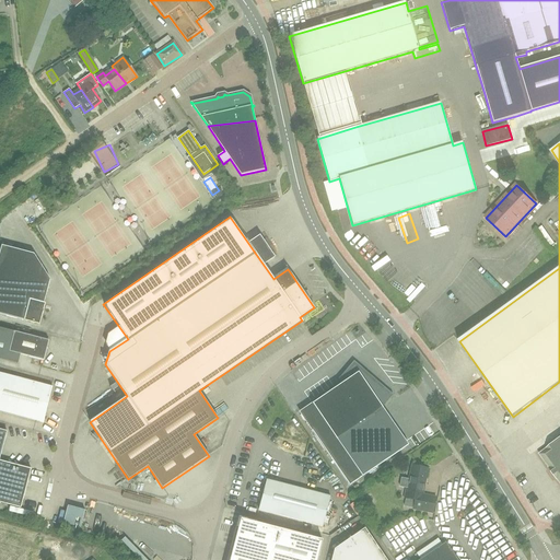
[(270,230),(280,222),(276,217),(266,224),(270,230)]
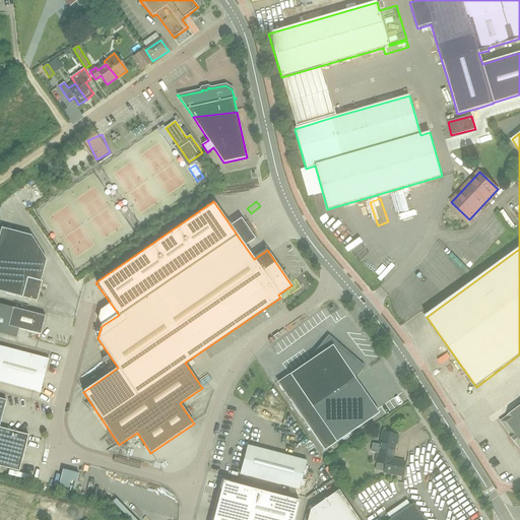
[(42,281),(41,281),(47,259),(31,236),(1,228),(0,232),(0,291),(22,298),(37,302),(42,281)]
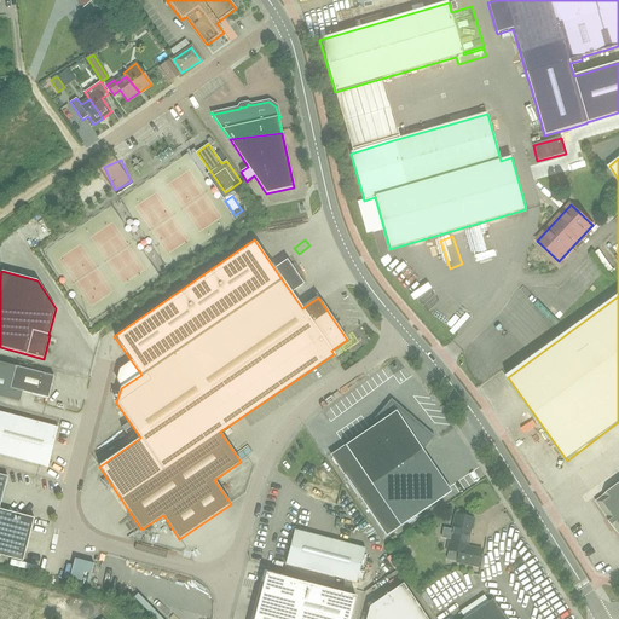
[(428,296),(435,293),(429,283),(422,287),(428,296)]
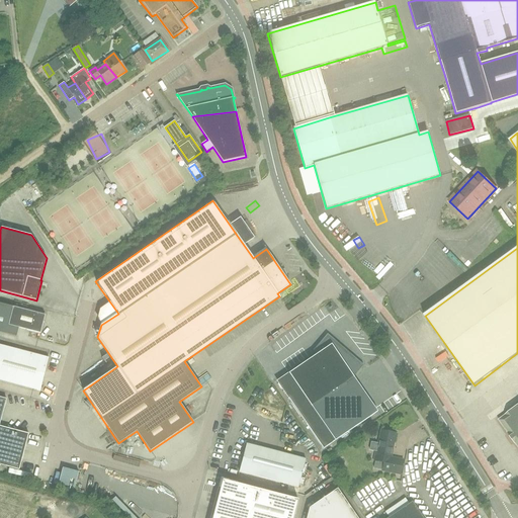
[(352,242),(347,245),(352,254),(357,251),(352,242)]
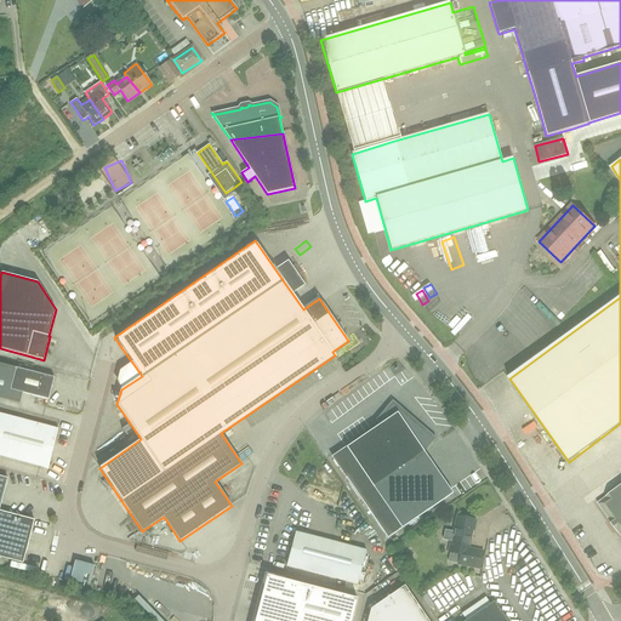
[(420,302),(415,306),(420,315),(426,312),(420,302)]
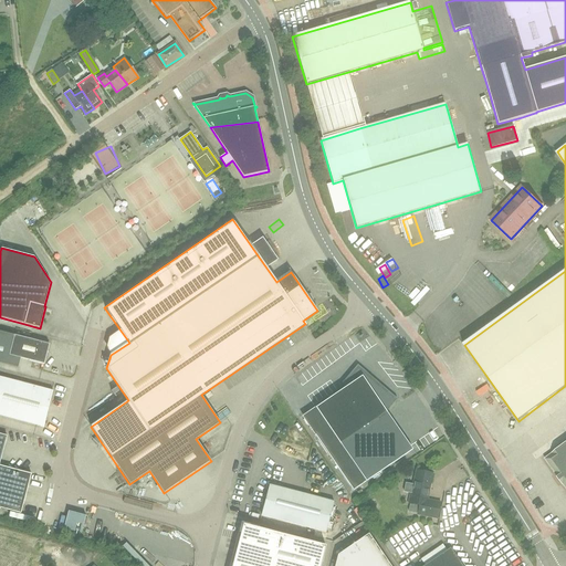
[(389,284),(386,289),(394,295),(397,292),(389,284)]
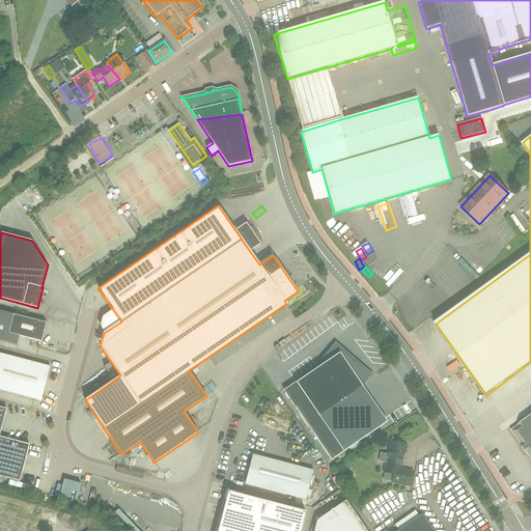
[(0,340),(4,341),(6,333),(42,342),(47,323),(35,320),(0,310),(0,340)]
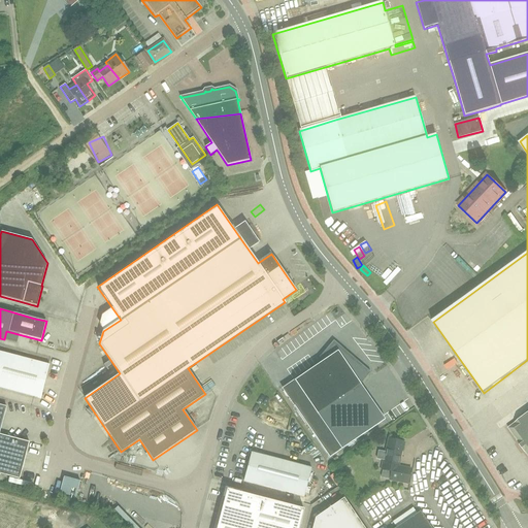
[(324,330),(332,326),(328,320),(321,325),(324,330)]
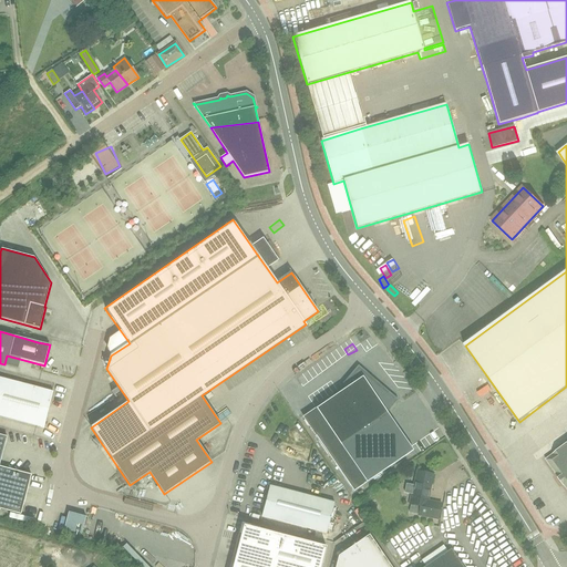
[(340,393),(316,409),(328,428),(316,436),(353,492),(413,451),(402,434),(397,437),(383,418),(395,403),(359,371),(340,393)]
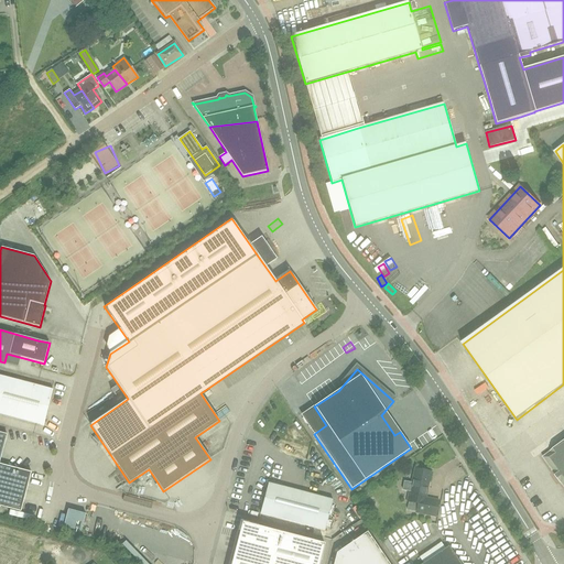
[(53,390),(13,379),(0,375),(0,414),(43,426),(53,390)]
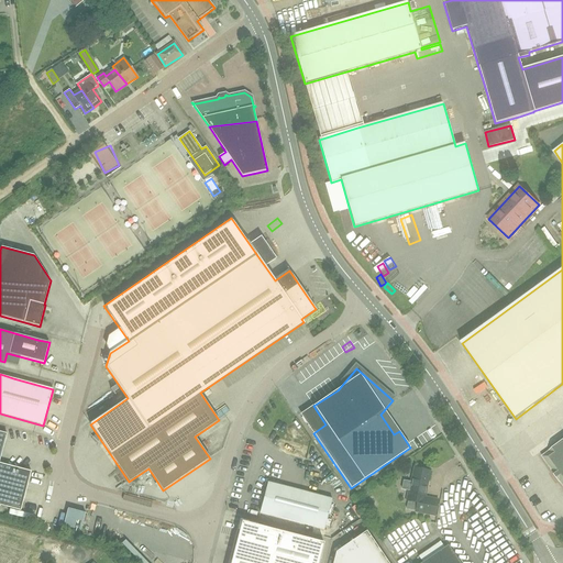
[(554,418),(562,411),(562,409),(561,407),(551,414),(554,418)]
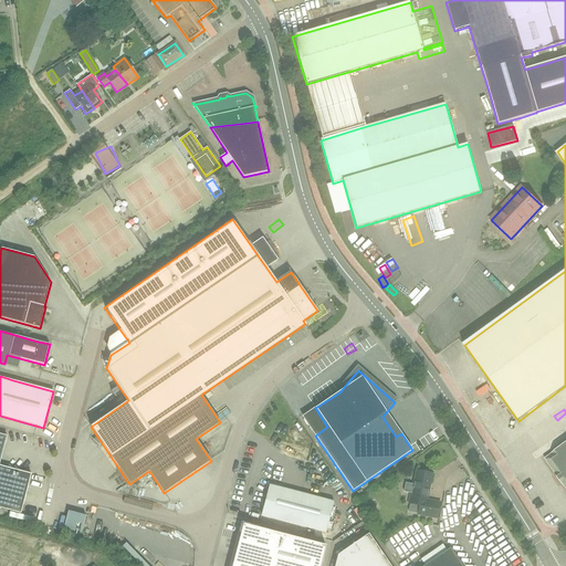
[(0,433),(0,507),(21,514),(31,474),(0,465),(0,462),(7,436),(0,433)]
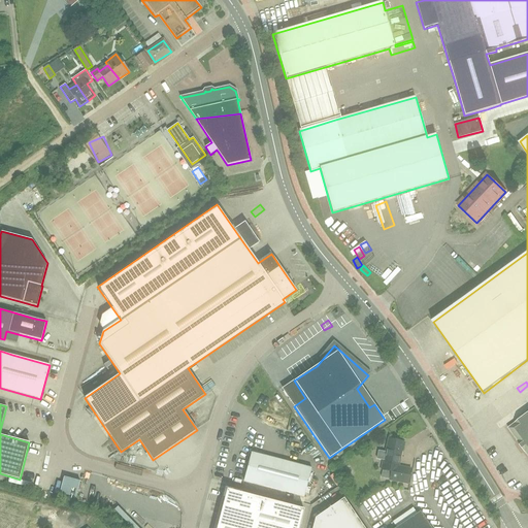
[(526,452),(527,455),(527,414),(518,421),(518,422),(508,428),(518,441),(526,452)]
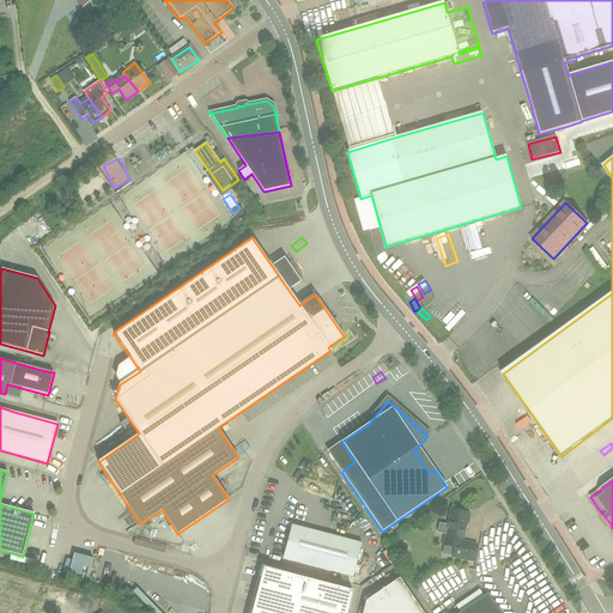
[(451,510),(449,526),(439,523),(438,533),(447,534),(447,536),(445,535),(443,546),(455,547),(454,557),(474,560),(478,544),(463,541),(468,513),(451,510)]
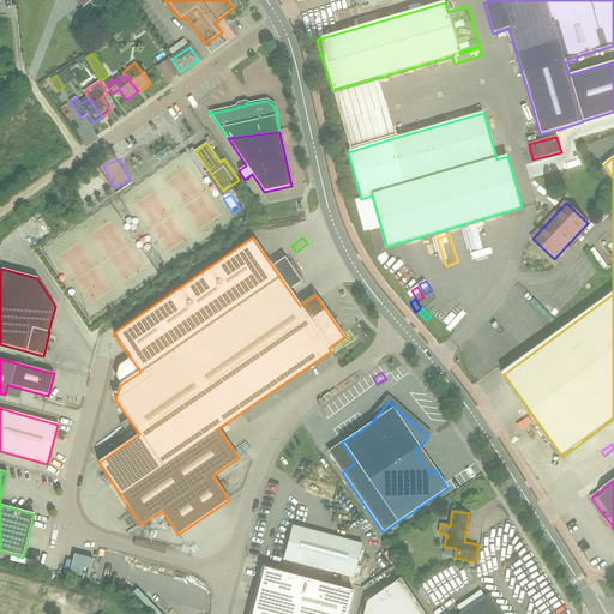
[(292,525),(283,559),(354,578),(362,545),(292,525)]
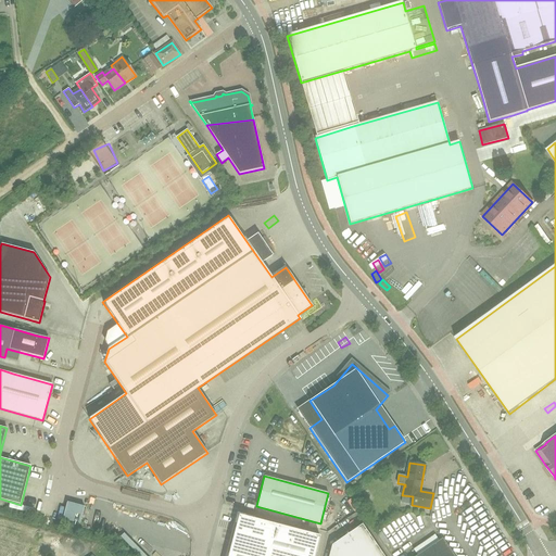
[(84,504),(66,500),(63,517),(79,520),(84,504)]
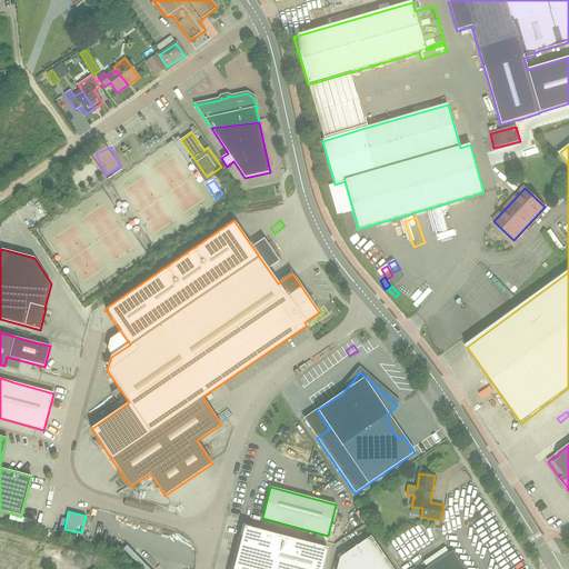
[(362,511),(358,513),(365,526),(369,523),(362,511)]
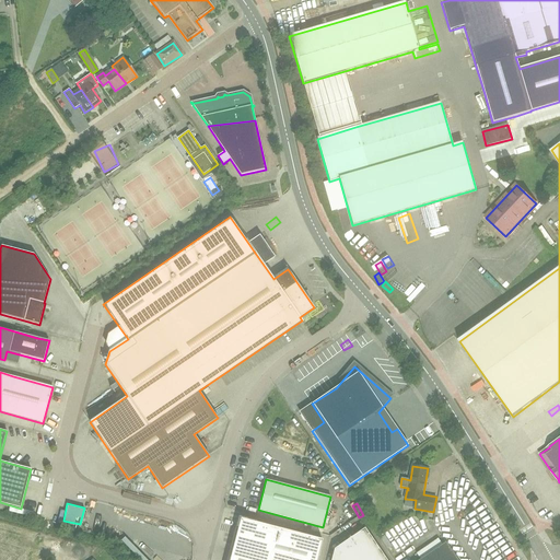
[(248,521),(248,518),(238,516),(236,527),(238,528),(234,541),(229,559),(317,559),(323,540),(261,525),(248,521)]
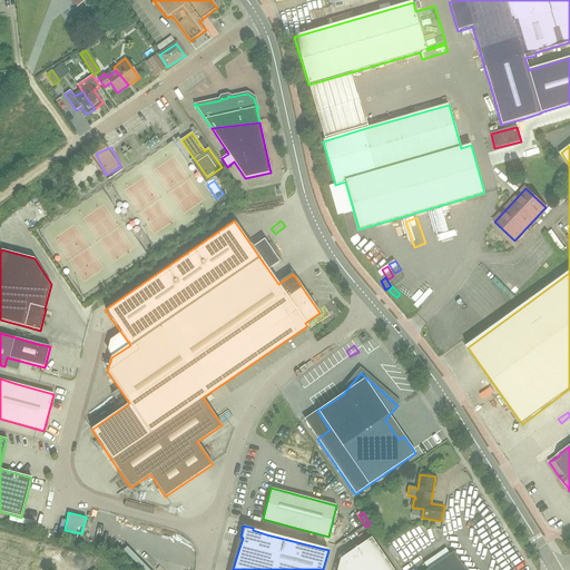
[(393,569),(371,538),(340,559),(336,569),(393,569)]
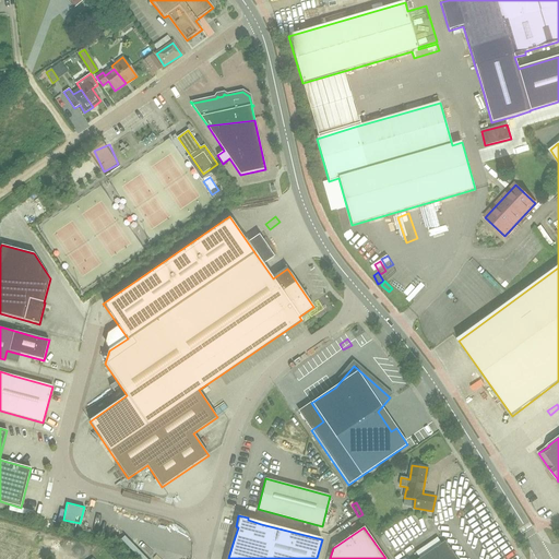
[(456,558),(444,542),(418,558),(456,558)]
